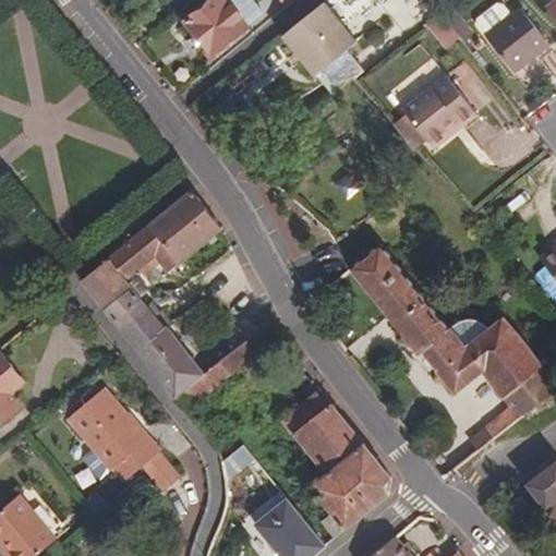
[(246,25),(227,0),(207,0),(184,19),(212,53),(246,25)]
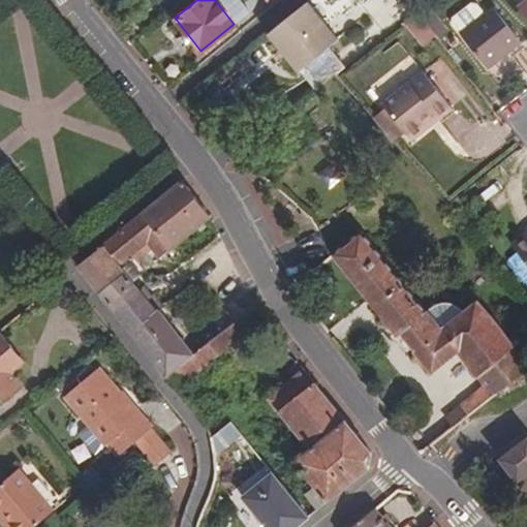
[(338,38),(307,0),(305,0),(267,31),(298,69),(305,65),(319,86),(333,76),(344,66),(329,45),(338,38)]
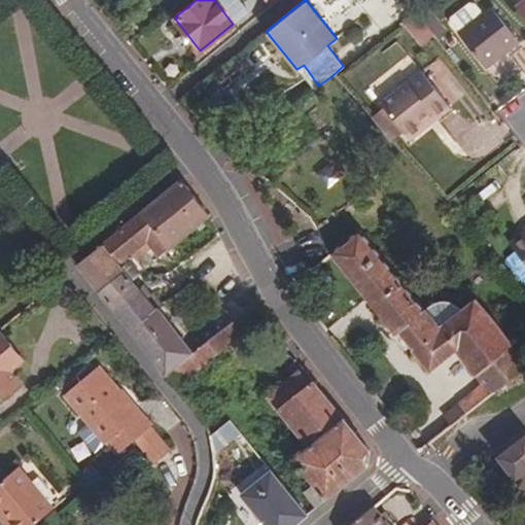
[(267,0),(276,10),(288,0),(267,0)]
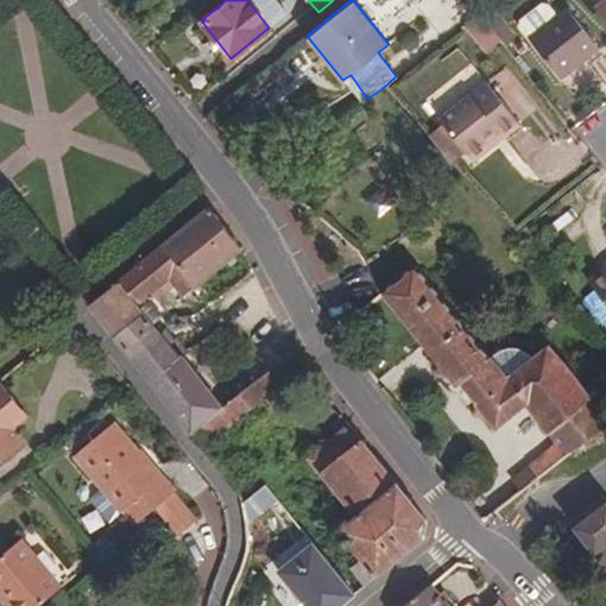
[(601,0),(592,7),(605,24),(605,0),(601,0)]
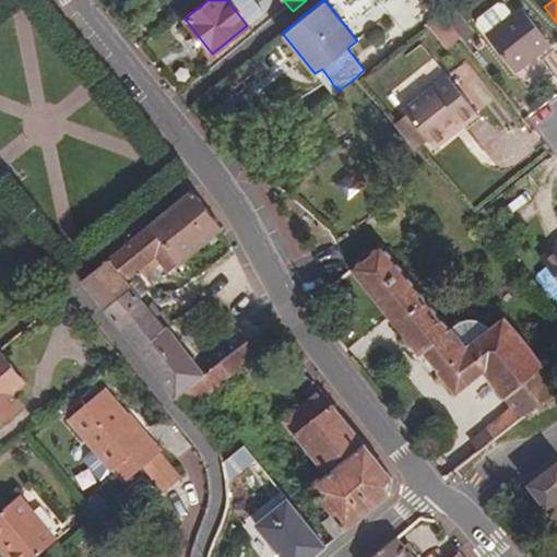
[(477,24),(485,34),(512,14),(504,4),(498,3),(478,18),(477,24)]
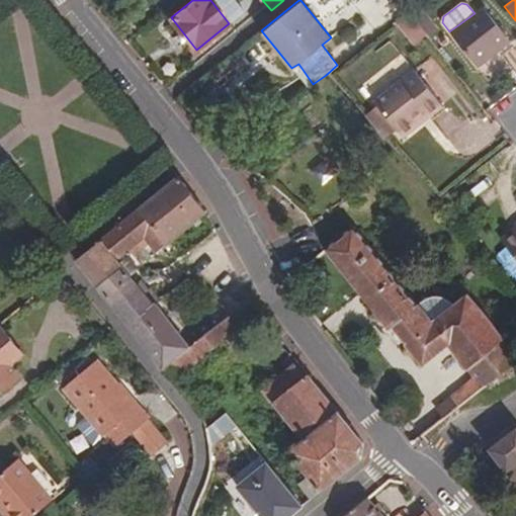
[(411,6),(406,10),(422,31),(427,26),(411,6)]
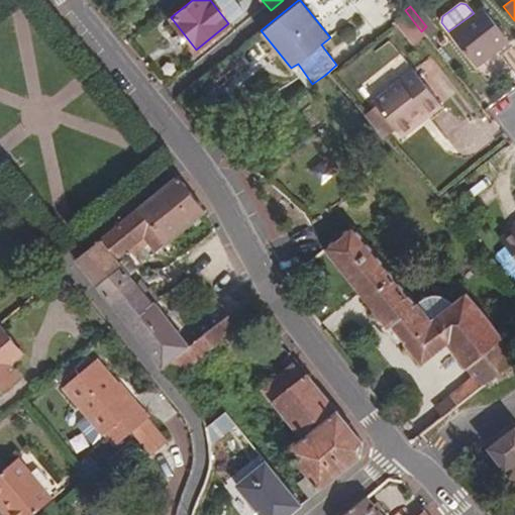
[(494,52),(506,41),(481,8),(474,13),(448,31),(448,32),(475,67),(494,52)]
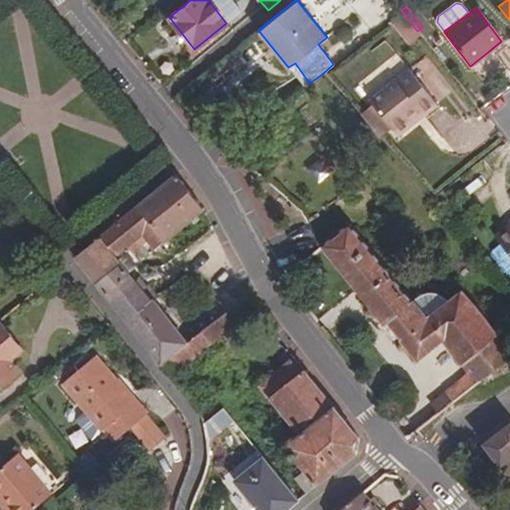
[(505,47),(501,41),(489,51),(493,56),(505,47)]
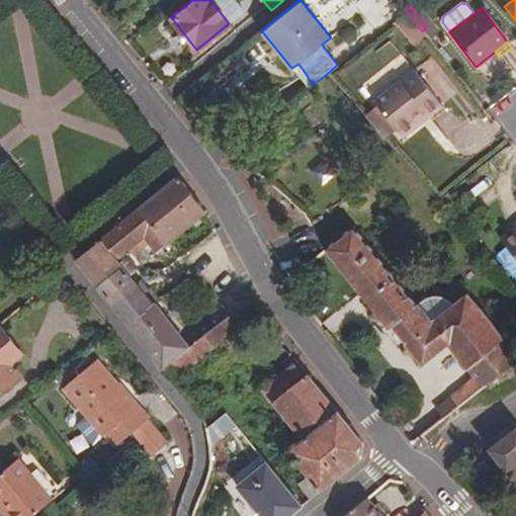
[(434,97),(407,63),(366,96),(370,101),(390,124),(390,125),(414,107),(417,111),(434,97)]
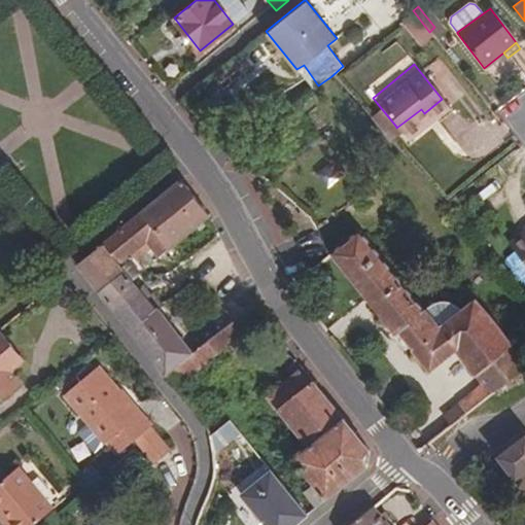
[(258,65),(225,84),(239,108),(272,89),(258,65)]
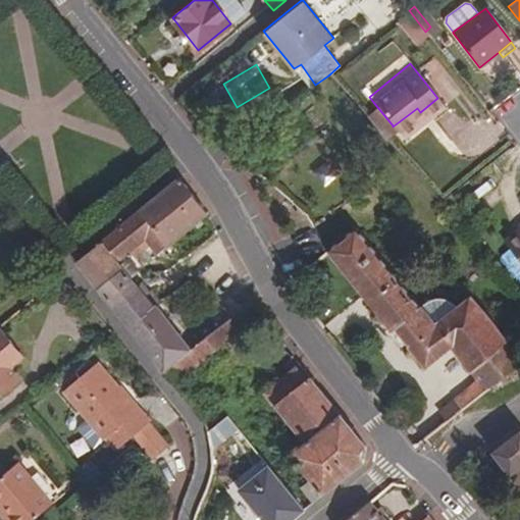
[(440,101),(437,98),(420,112),(423,115),(440,101)]
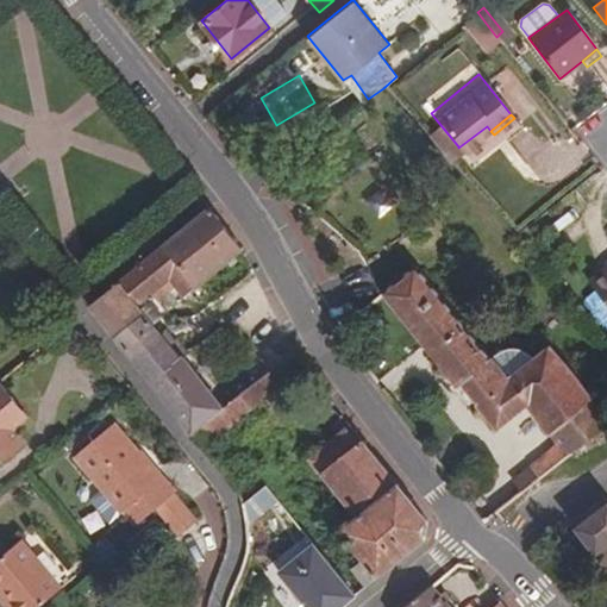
[(445,157),(458,146),(436,119),(421,131),(445,157)]
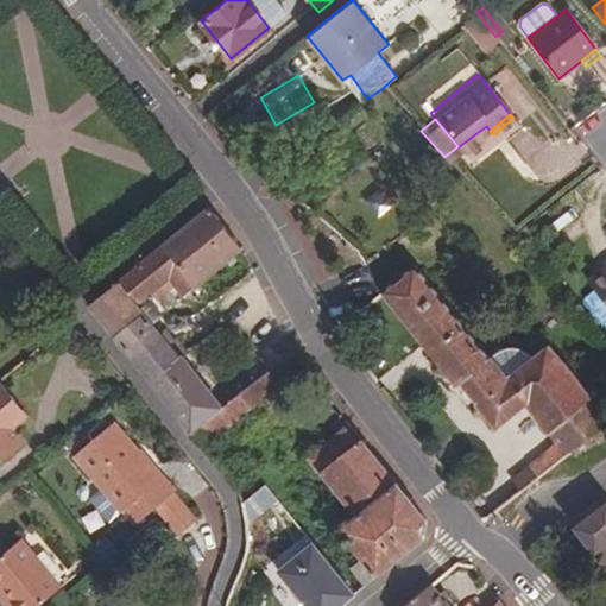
[(462,152),(490,131),(486,126),(458,147),(462,152)]
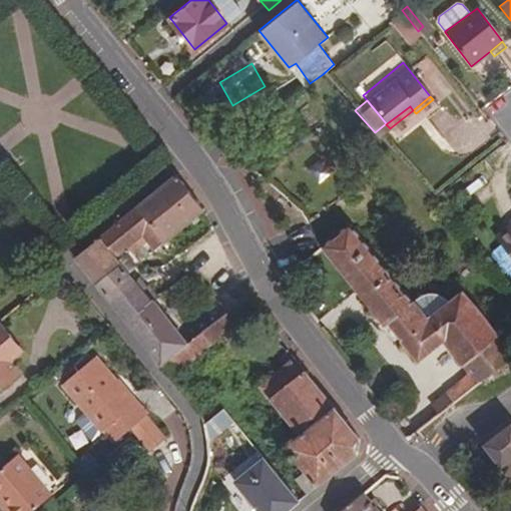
[(322,182),(333,169),(318,157),(308,170),(322,182)]
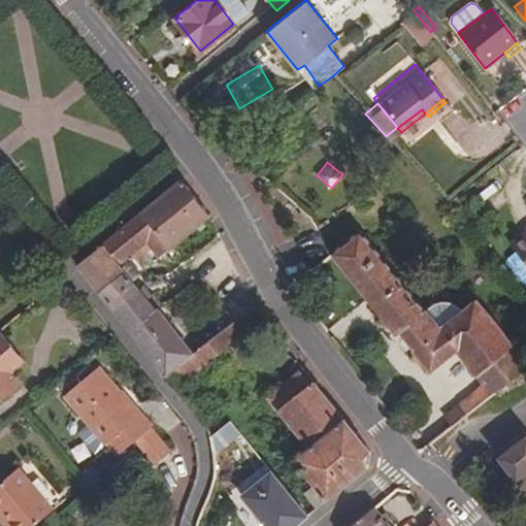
[(208,215),(181,179),(141,210),(171,245),(208,215)]
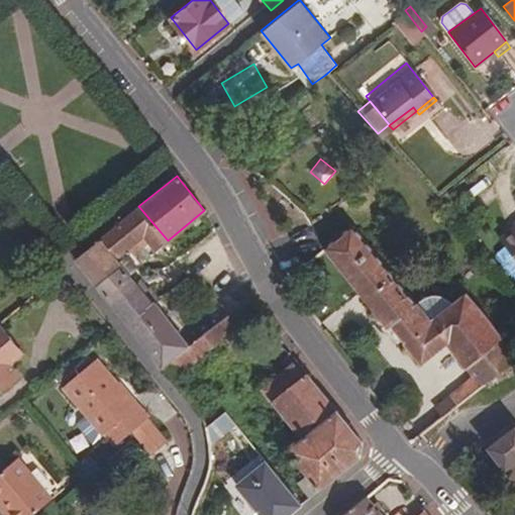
[(168,240),(138,206),(112,227),(128,247),(144,234),(157,249),(168,240)]
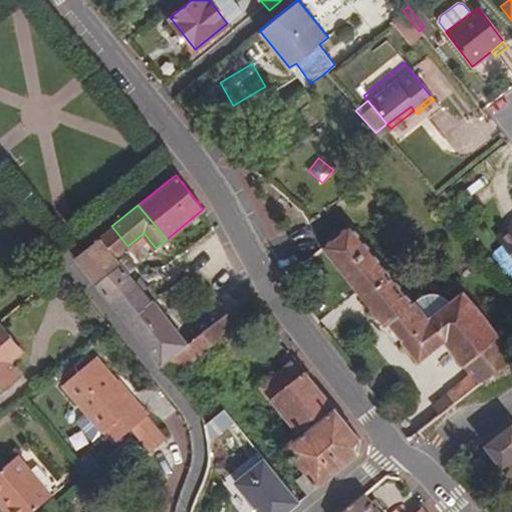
[(352,223),(321,246),(376,314),(389,320),(387,323),(402,340),(399,342),(417,363),(441,344),(467,375),(447,392),(447,394),(431,406),(439,415),(511,356),(511,353),(462,291),(429,318),(352,223)]
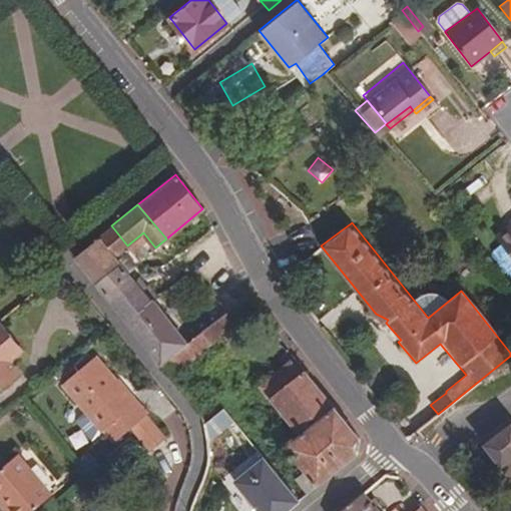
[(510,222),(509,224),(495,235),(510,257),(510,222)]
